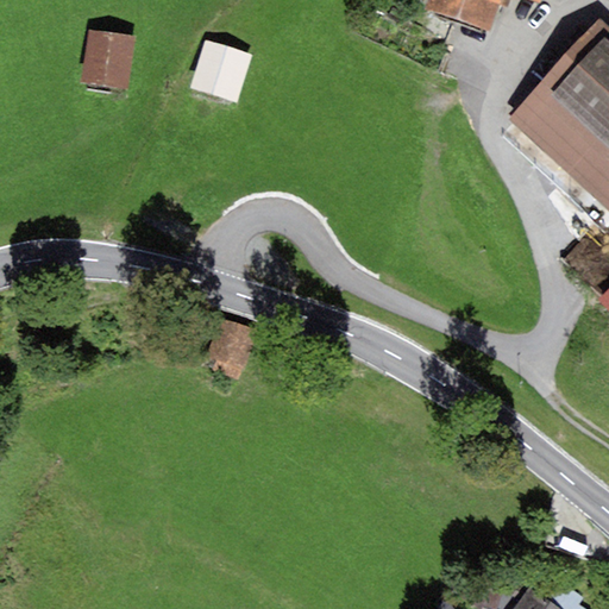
[(427,0),(425,8),(490,32),(501,0),(427,0)]
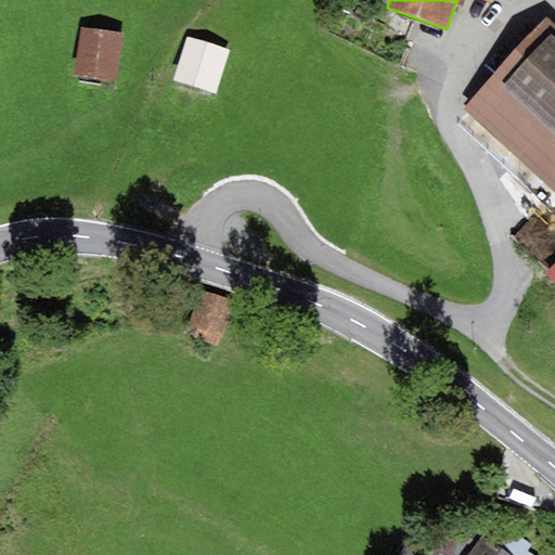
[(554,24),(545,16),(462,108),(554,192),(554,24)]
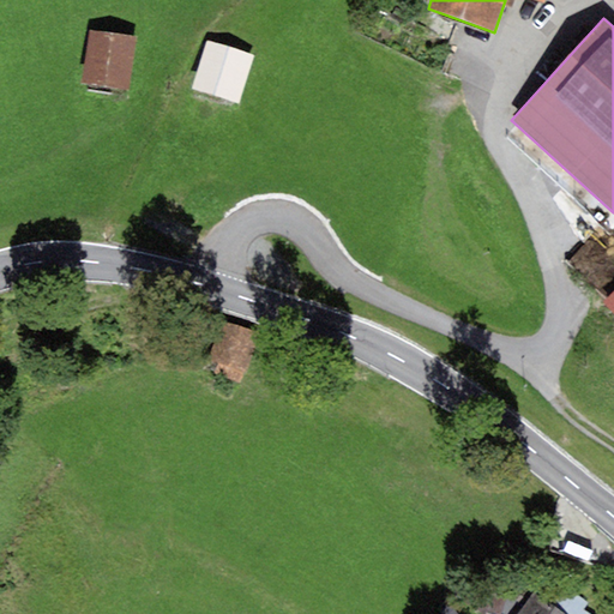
[(137,36),(90,29),(82,83),(128,90),(137,36)]
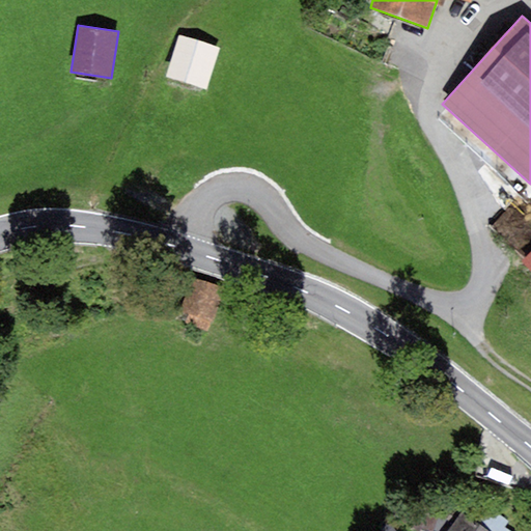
[(219,48),(178,35),(165,76),(206,89),(219,48)]
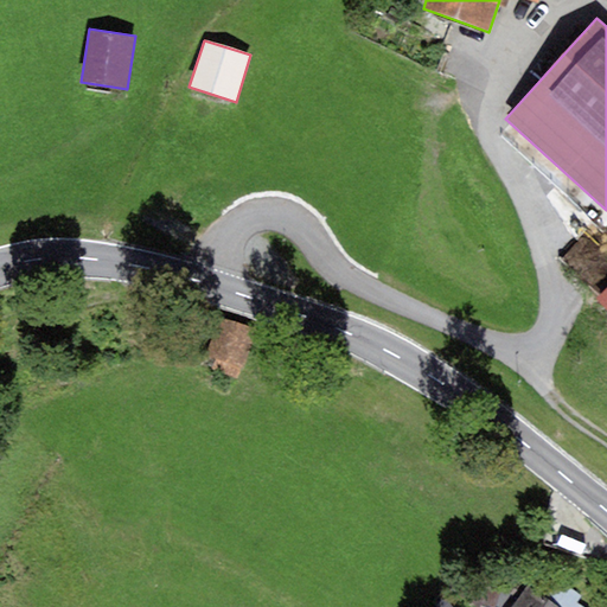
[(606,286),(594,300),(606,311),(606,286)]
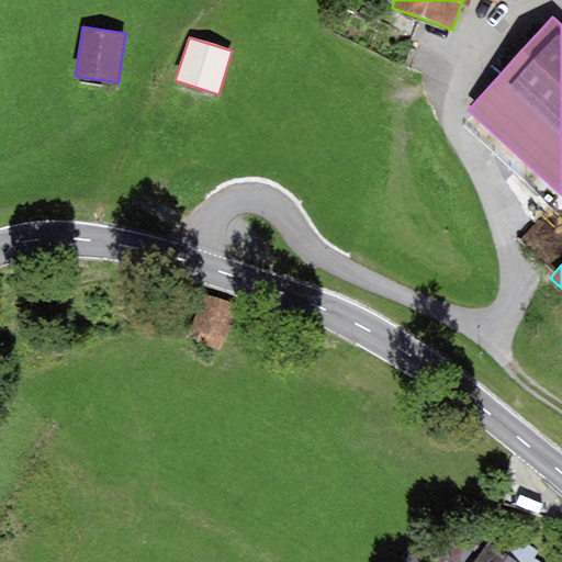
[(211,291),(190,334),(221,349),(242,306),(211,291)]
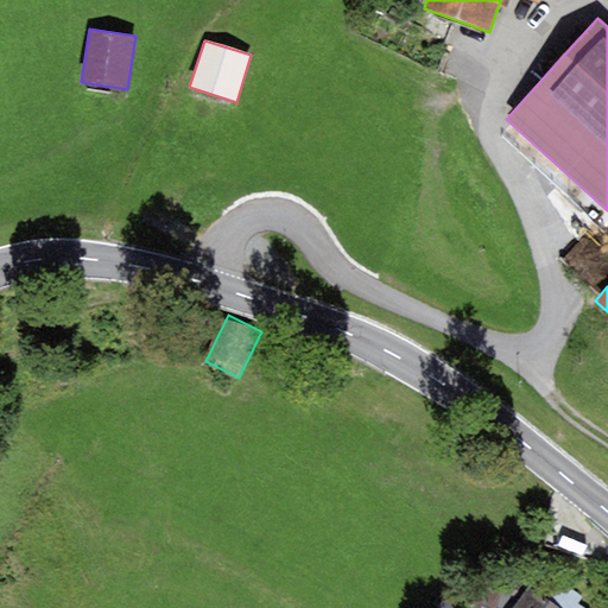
[(553,577),(539,596),(556,607),(584,607),(578,603),(582,599),(553,577)]
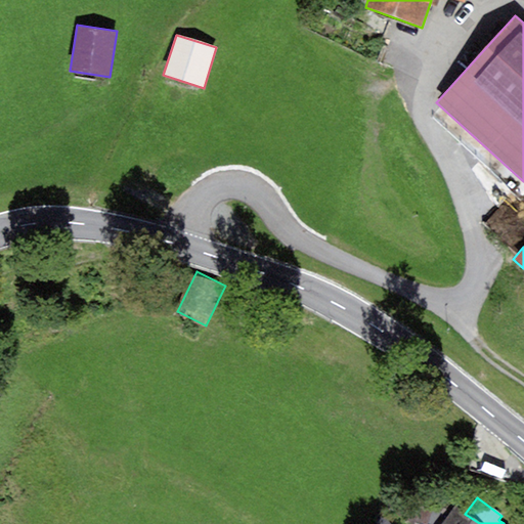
[(479,523),(465,514),(454,507),(441,523),(479,523)]
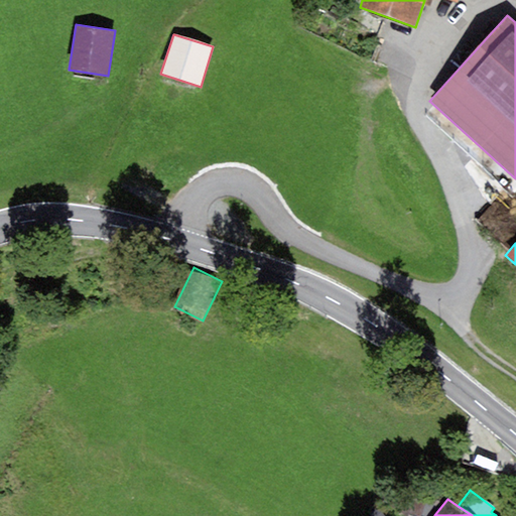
All buildings are outlined.
